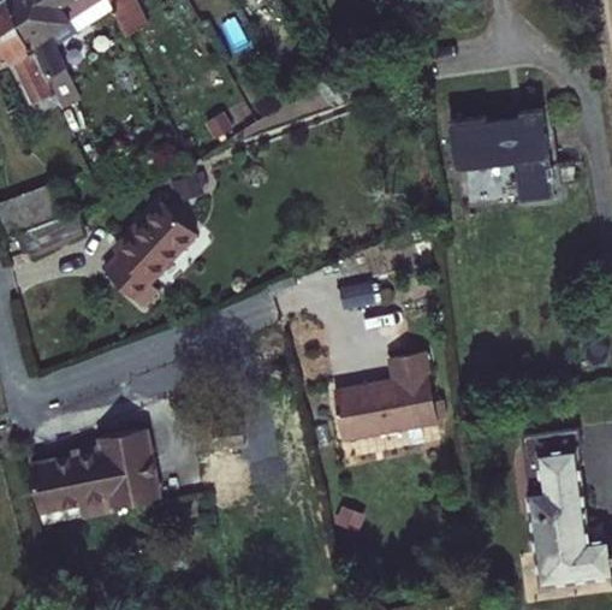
[(76,41),(69,28),(110,1),(108,0),(40,0),(13,17),(58,112),(60,119),(72,113),(64,94),(70,92),(54,55),(76,41)]
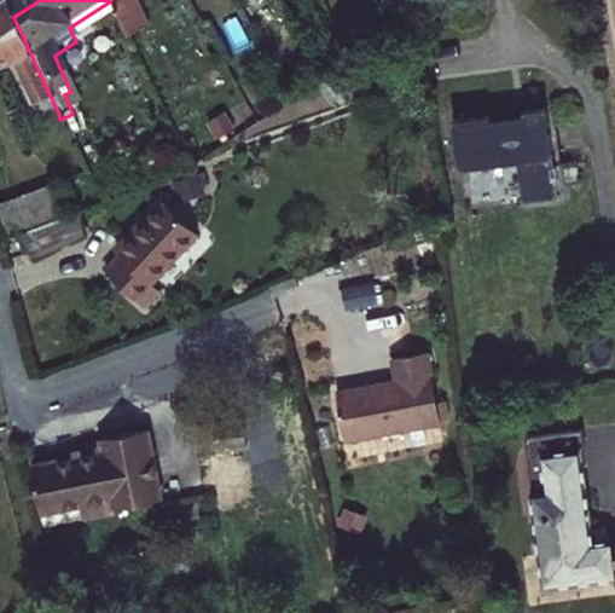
[(135,4),(139,0),(109,0),(110,1),(137,58),(156,48),(135,4)]
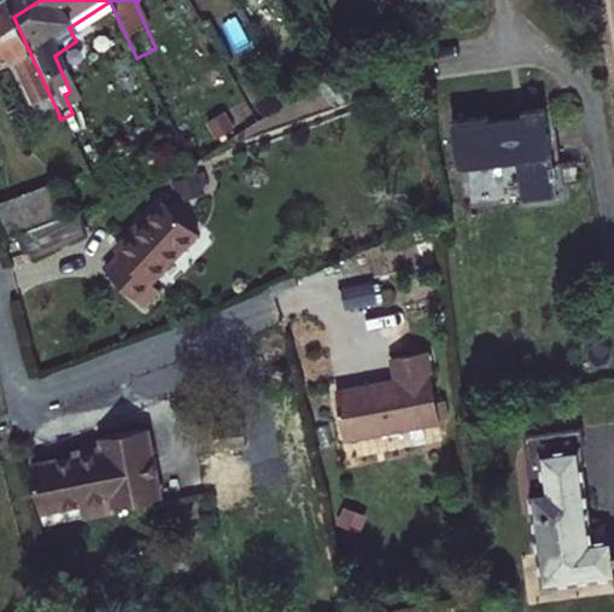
[(46,118),(58,112),(13,17),(0,24),(0,82),(3,87),(17,80),(41,133),(51,128),(46,118)]
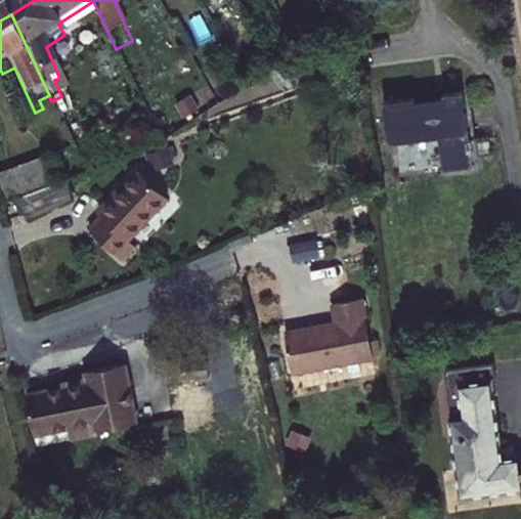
[(444,172),(474,168),(464,93),(385,104),(391,145),(440,138),(444,172)]
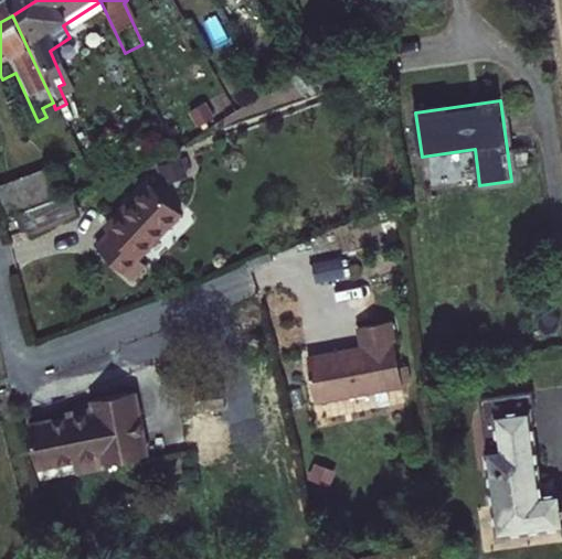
[(443,168),(468,165),(468,152),(442,154),(443,168)]
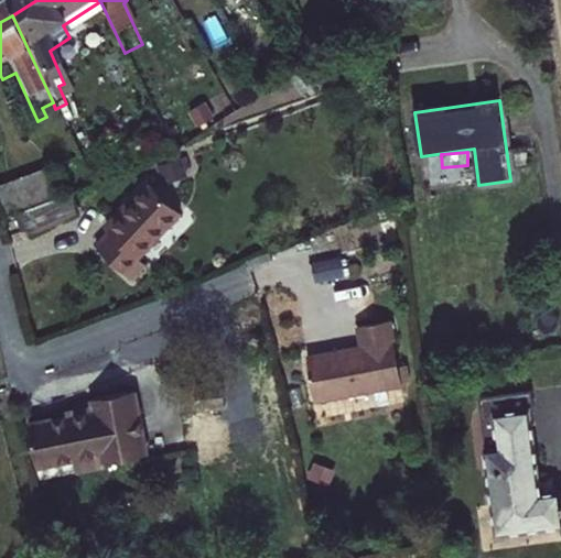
[(177,163),(155,171),(162,188),(183,181),(177,163)]
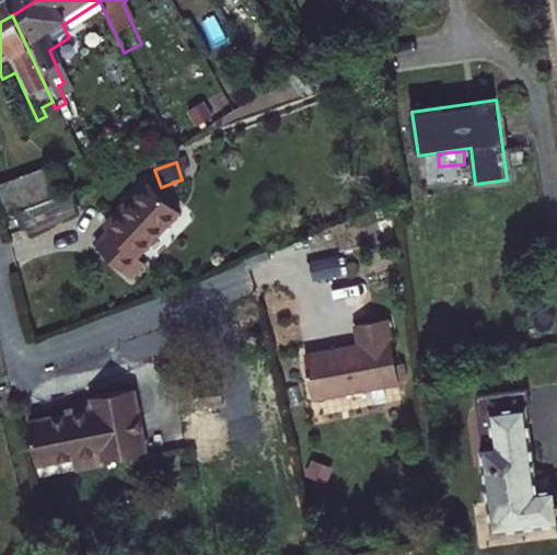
[(0,204),(6,219),(56,201),(46,172),(0,187),(0,204)]
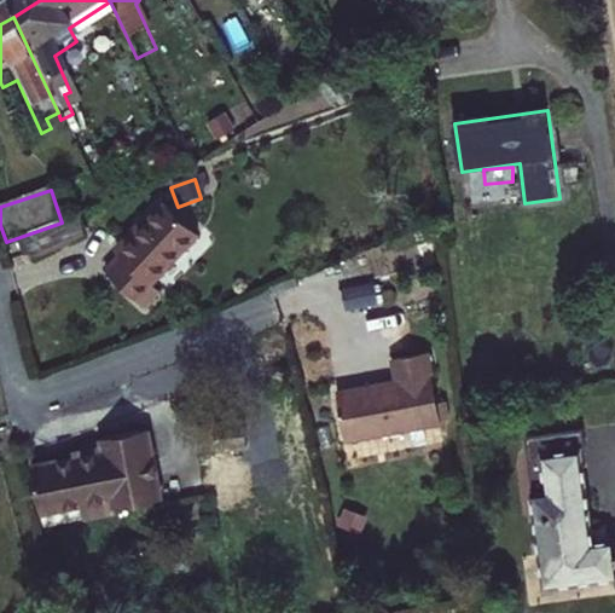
[(90,281),(120,313),(201,237),(167,202),(100,265),(104,269),(90,281)]
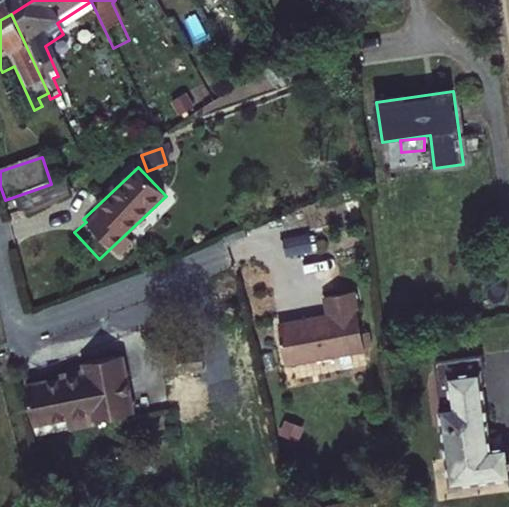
[(286,368),(365,351),(352,293),(321,300),(325,318),(277,328),(286,368)]
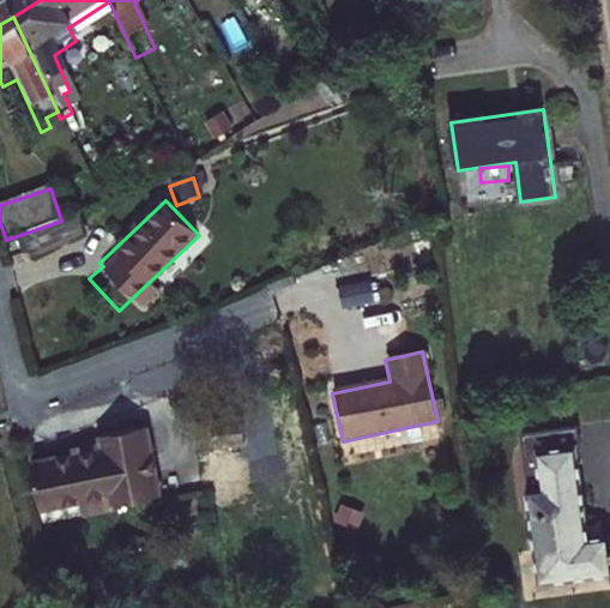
[(109,503),(153,492),(138,422),(92,433),(96,447),(26,463),(36,507),(83,498),(86,515),(110,509),(109,503)]
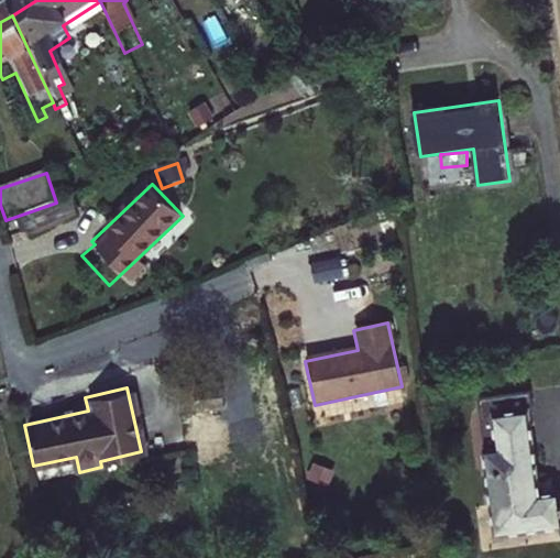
[(553,501),(536,504),(524,418),(528,418),(525,398),(475,406),(495,542),(558,532),(553,501)]
